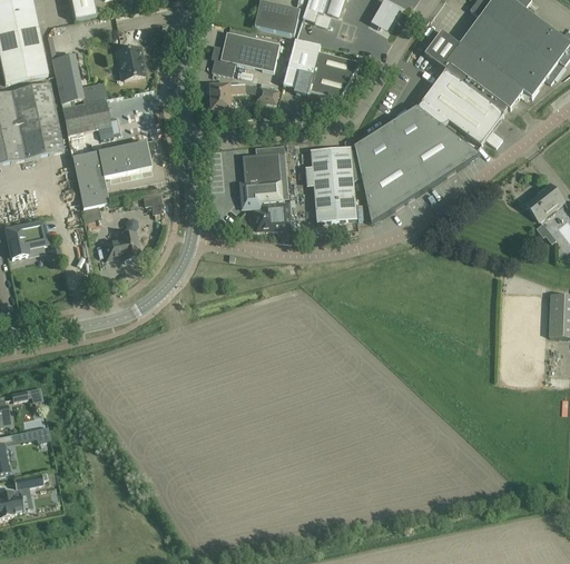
[(0,0),(0,59),(5,82),(48,73),(31,0),(0,0)]
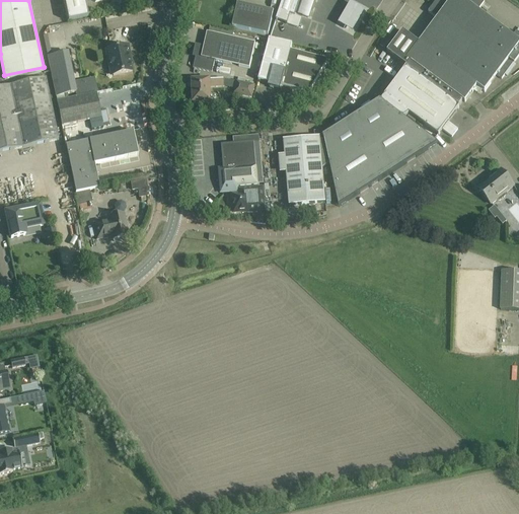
[(64,0),(68,17),(87,13),(84,0),(64,0)]
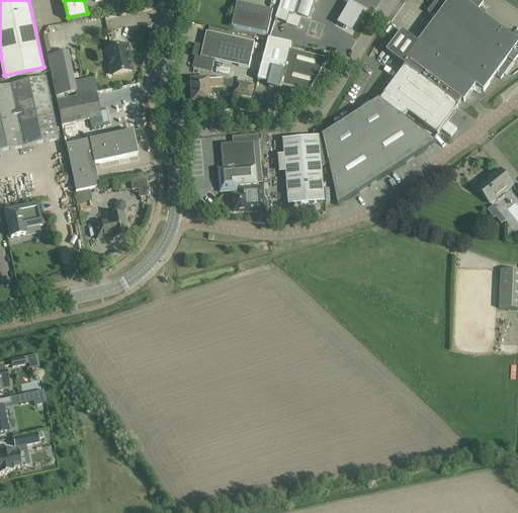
[(232,22),(267,30),(272,6),(242,0),(237,0),(232,22)]
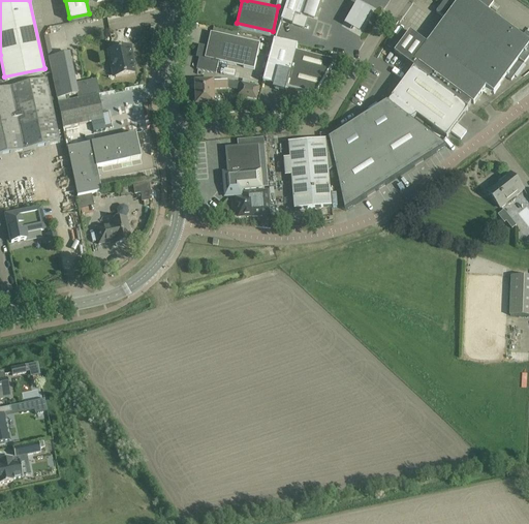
[(281,16),(283,17),(304,24),(307,13),(301,11),(301,10),(304,0),(285,0),(283,7),(281,16)]
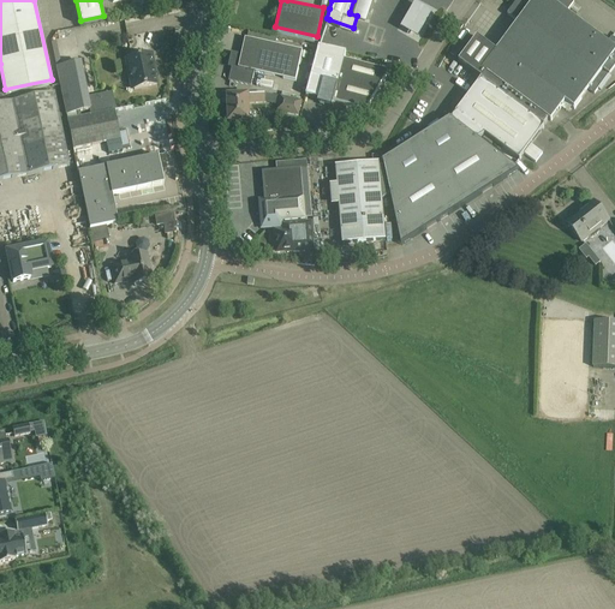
[(435,6),(423,0),(411,0),(398,24),(419,36),(435,6)]
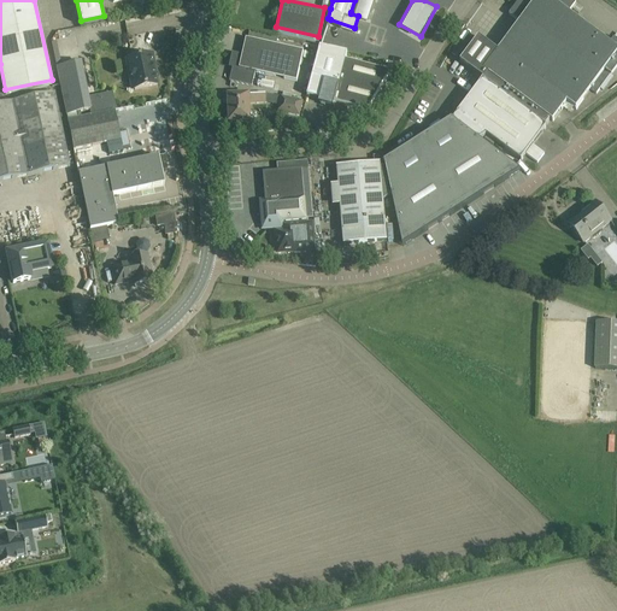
[(479,31),(460,57),(483,74),(482,75),(483,75),(545,121),(550,113),(553,116),(566,97),(576,104),(591,84),(597,89),(616,60),(616,34),(613,31),(610,37),(569,7),(574,0),(515,0),(509,9),(519,17),(498,46),(479,31)]
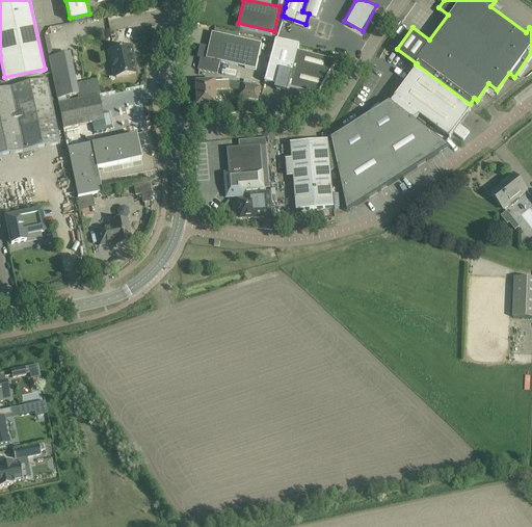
[(209,43),(200,41),(198,49),(202,50),(197,66),(217,70),(220,58),(256,66),(262,40),(212,28),(209,43)]
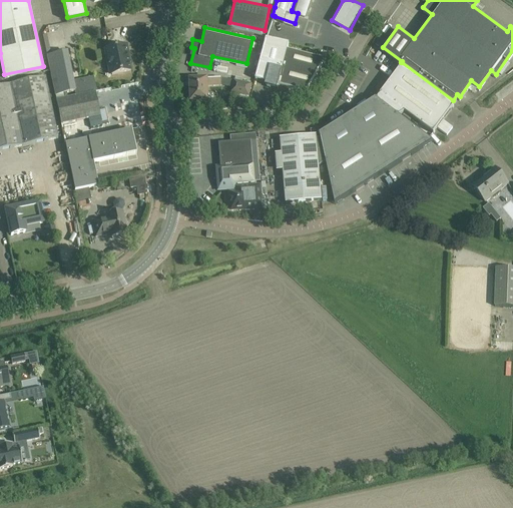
[(266,34),(255,75),(258,76),(266,78),(266,81),(278,84),(278,81),(305,88),(325,56),(288,46),(289,39),(266,34)]
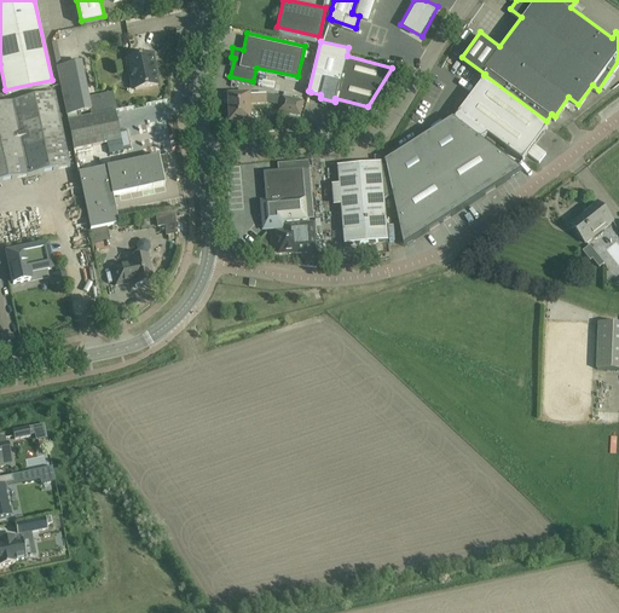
[(156,61),(154,48),(126,55),(132,85),(157,80),(154,61),(156,61)]
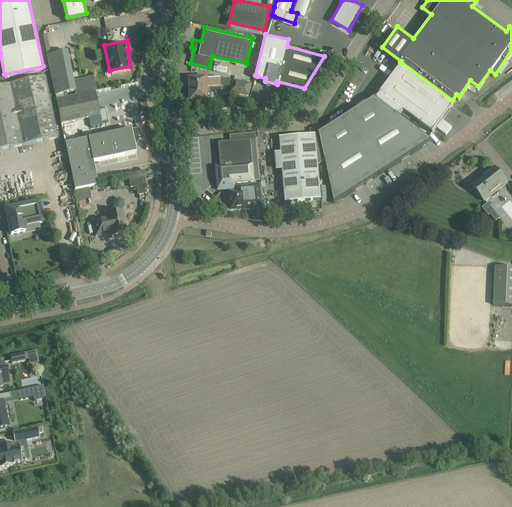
[(293,40),(291,46),(306,50),(308,45),(293,40)]
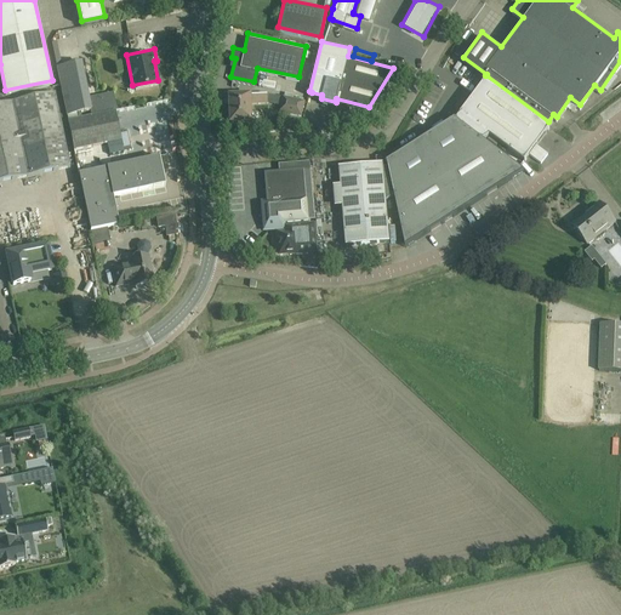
[(90,104),(80,57),(57,62),(67,109),(90,104)]
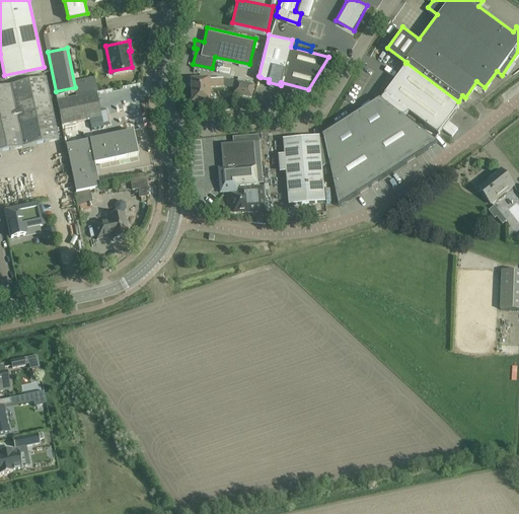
[(385,92),(381,97),(402,114),(410,109),(439,130),(459,101),(458,101),(406,63),(405,63),(384,91),(385,92)]
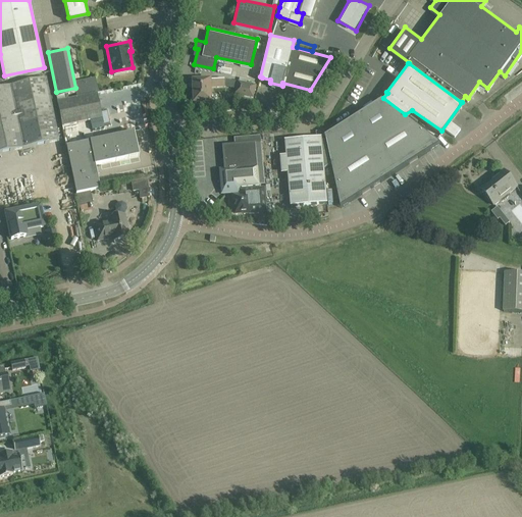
[(45,73),(0,83),(0,148),(58,136),(45,73)]
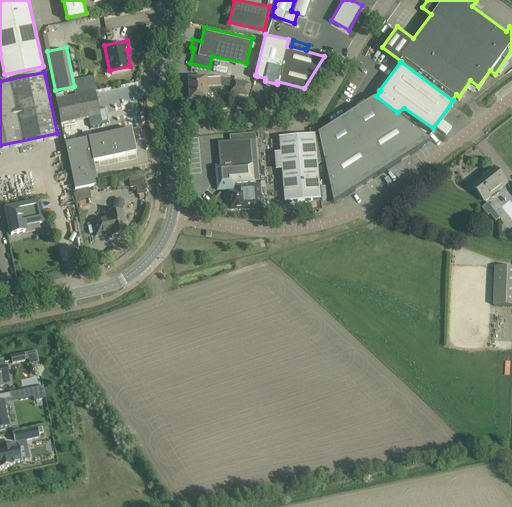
[(189,75),(190,97),(207,96),(207,81),(220,81),(220,74),(189,75)]
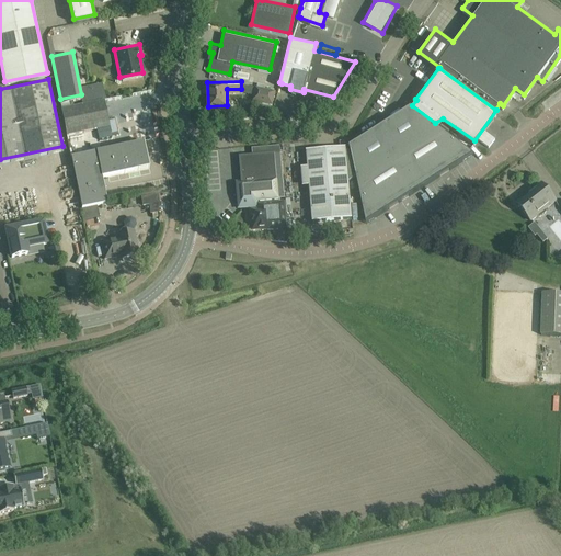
[(275,88),(256,83),(254,97),(272,100),(275,88)]
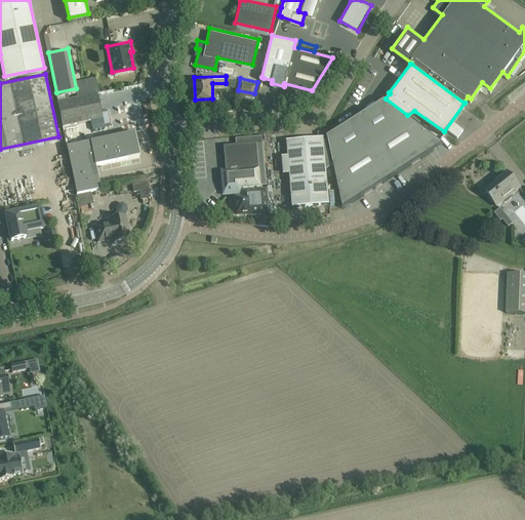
[(103,114),(97,89),(57,98),(62,122),(103,114)]
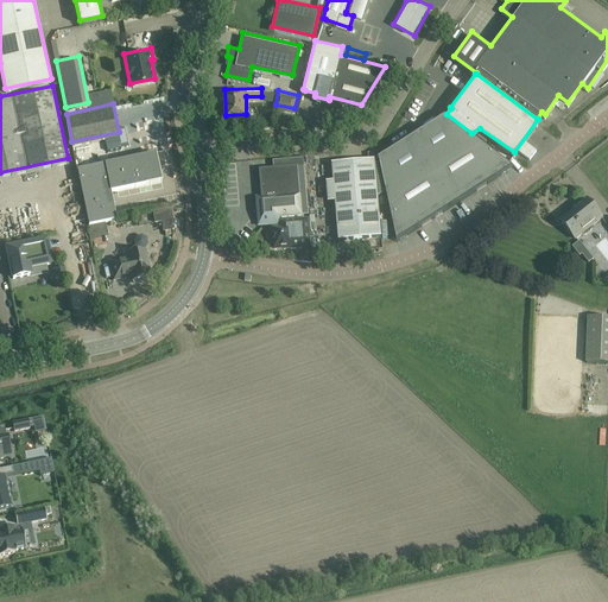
[(386,188),(472,133),(447,114),(445,113),(379,156),(380,159),(375,159),(379,191),(379,192),(386,188)]
